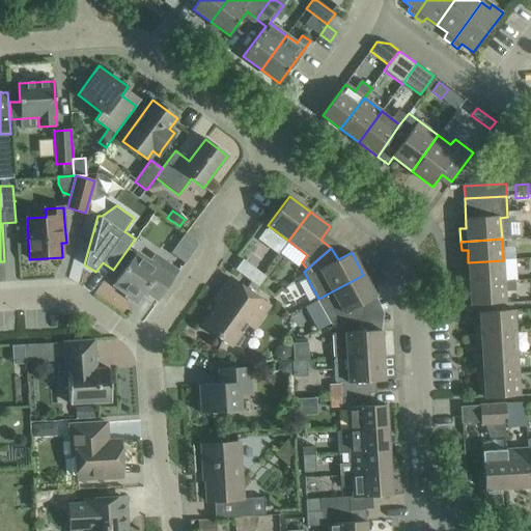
[(145,292),(158,301),(174,278),(173,277),(177,271),(164,261),(159,269),(137,252),(113,285),(138,302),(145,292)]
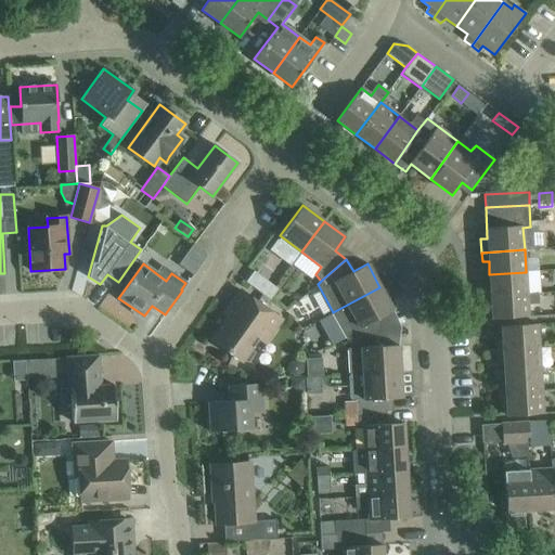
[(246,282),(263,295),(270,300),(278,289),(271,284),(254,271),(246,282)]
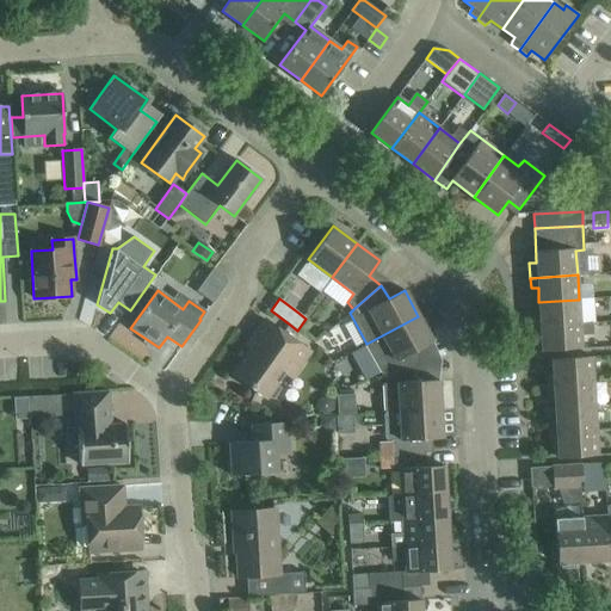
[(579,300),(538,302),(539,316),(532,316),(534,327),(580,325),(579,300)]
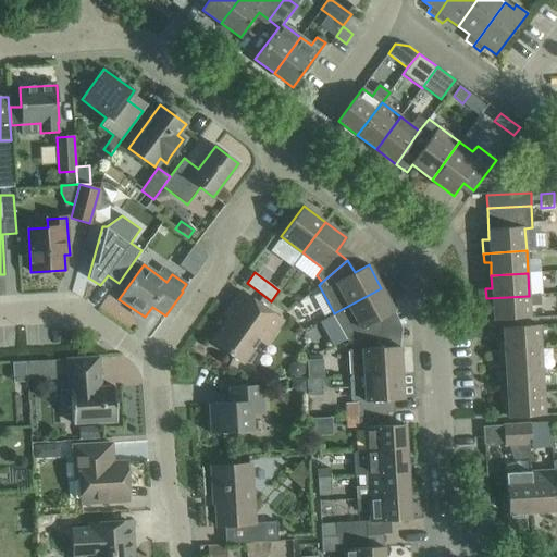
[(384,292),(381,288),(334,313),(351,343),(383,334),(387,333),(380,319),(394,311),(390,304),(394,301),(387,291),(384,292)]
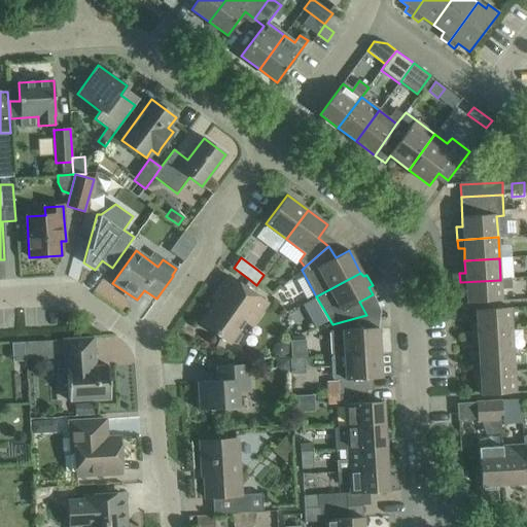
[(229,344),(241,326),(244,322),(251,326),(268,304),(233,279),(232,280),(241,286),(231,302),(220,295),(201,323),(229,344)]
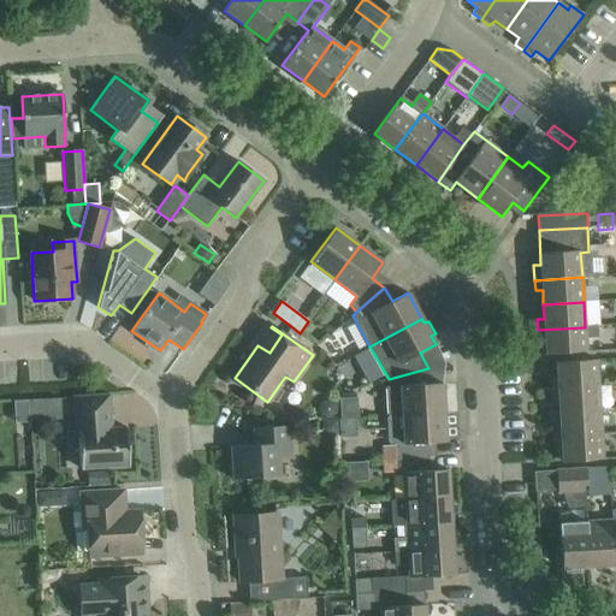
[(586,351),(585,327),(538,330),(538,339),(545,339),(546,354),(570,353),(586,351)]
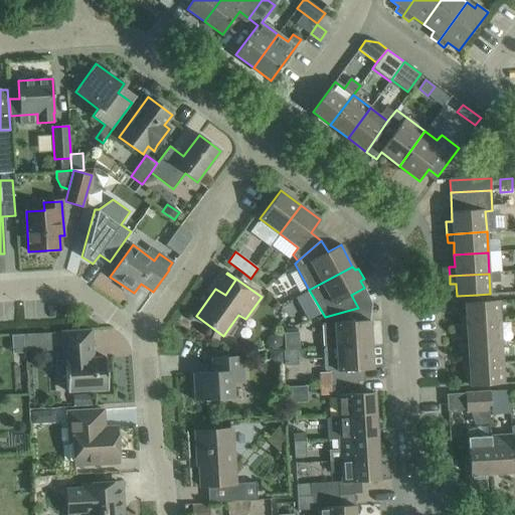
[(461,324),(500,322),(499,301),(465,303),(466,316),(460,316),(461,324)]
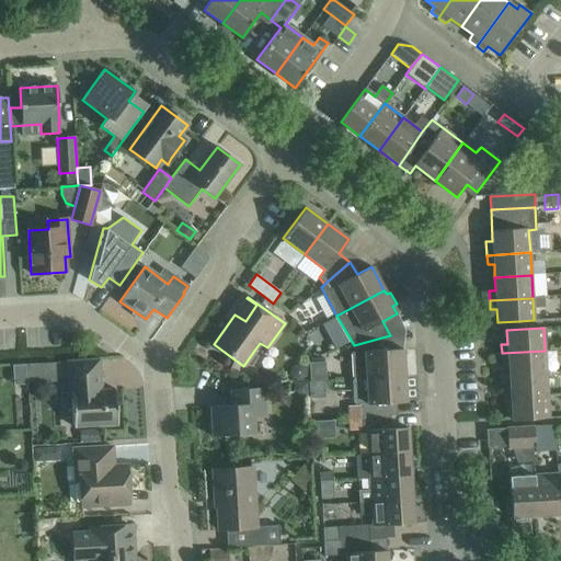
[(386,336),(354,345),(356,354),(352,354),(353,379),(404,376),(403,350),(387,351),(386,336)]
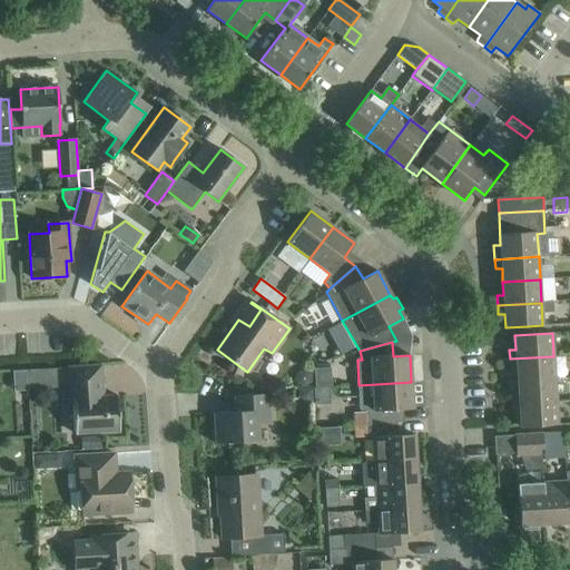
[(554,380),(553,356),(510,359),(510,369),(517,367),(518,382),(554,380)]
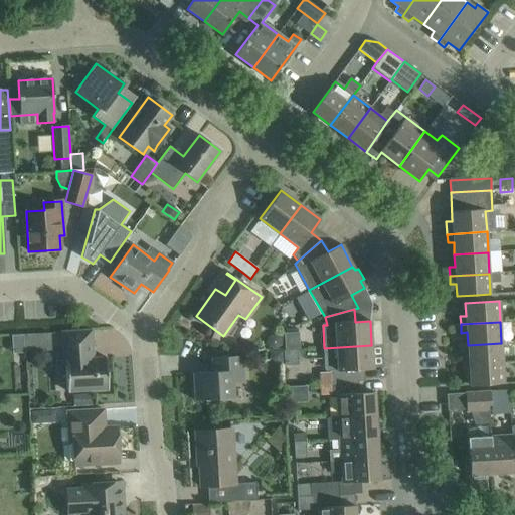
[(67,392),(108,389),(106,358),(94,358),(92,330),(61,332),(63,365),(66,365),(67,392)]
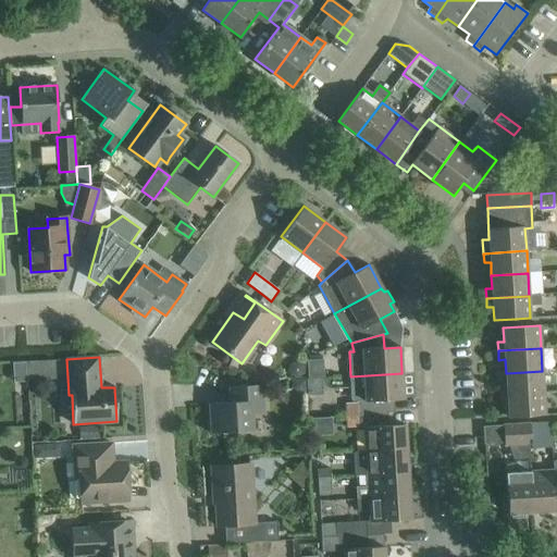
[(292,366),(289,370),(292,375),(296,378),(301,375),(304,370),(301,366),(296,363),(292,366)]
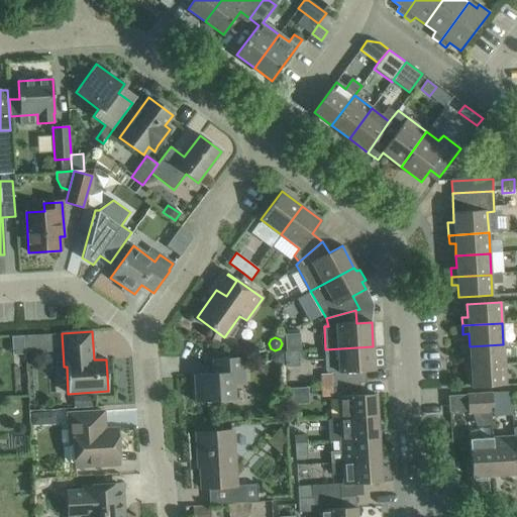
[(503,344),(470,346),(471,357),(464,358),(464,367),(505,365),(503,344)]
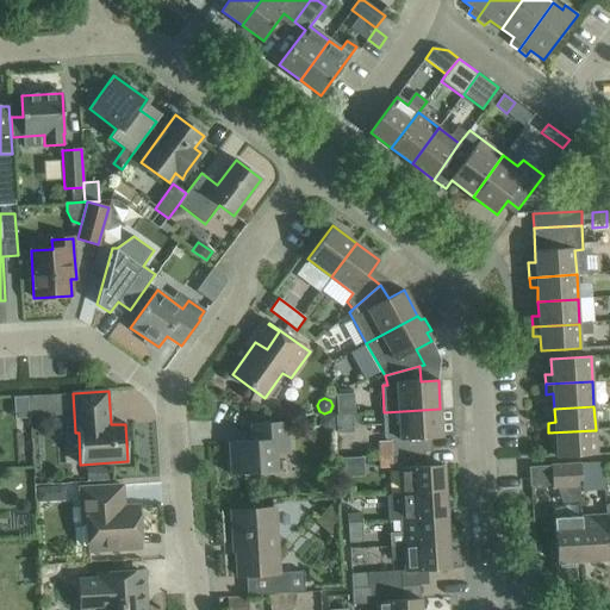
[(440,409),(384,412),(386,436),(391,436),(391,440),(391,442),(379,443),(379,455),(424,453),(424,439),(442,437),(440,409)]
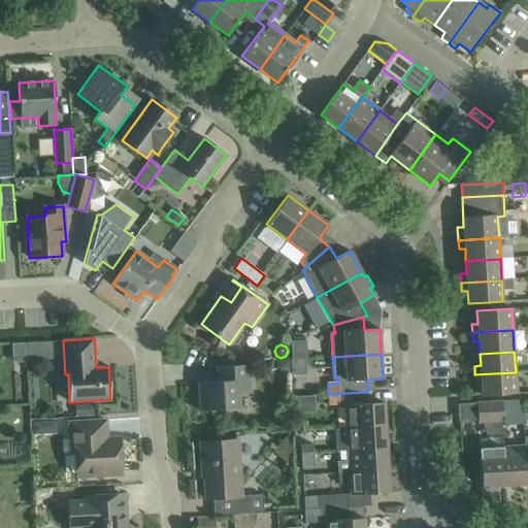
[(275,369),(281,373),(289,372),(288,361),(275,361),(275,369)]
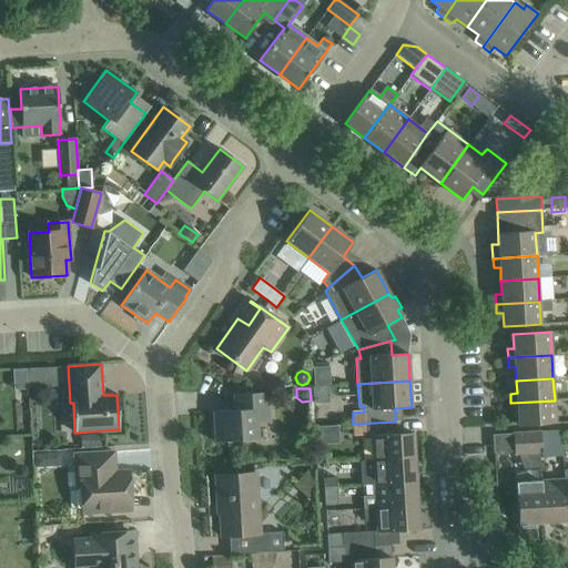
[(215,443),(237,440),(257,439),(256,424),(269,423),(266,393),(256,394),(234,395),(234,396),(240,396),(241,411),(213,412),(215,443)]
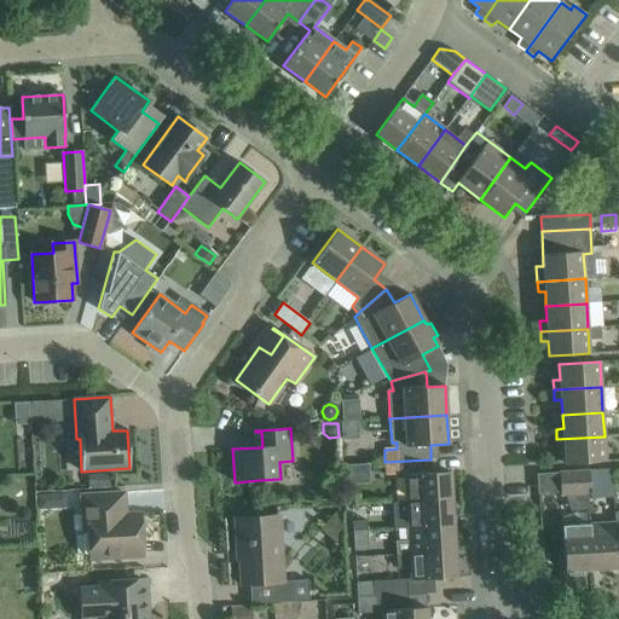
[(605,437),(556,439),(557,450),(565,449),(565,464),(606,462),(605,437)]
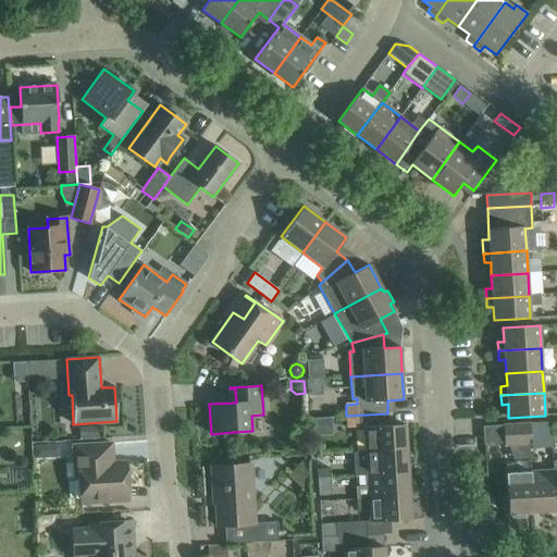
[(388,425),(387,413),(346,416),(347,426),(358,426),(358,429),(364,429),(366,452),(406,449),(405,424),(388,425)]
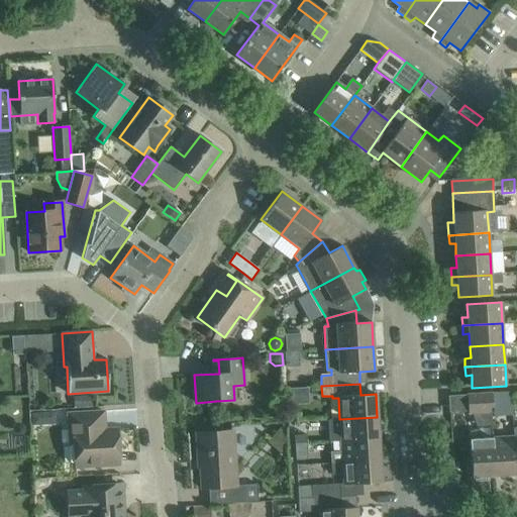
[(492,394),(487,394),(467,395),(468,414),(488,413),(491,412),(490,406),(493,406),(492,394)]
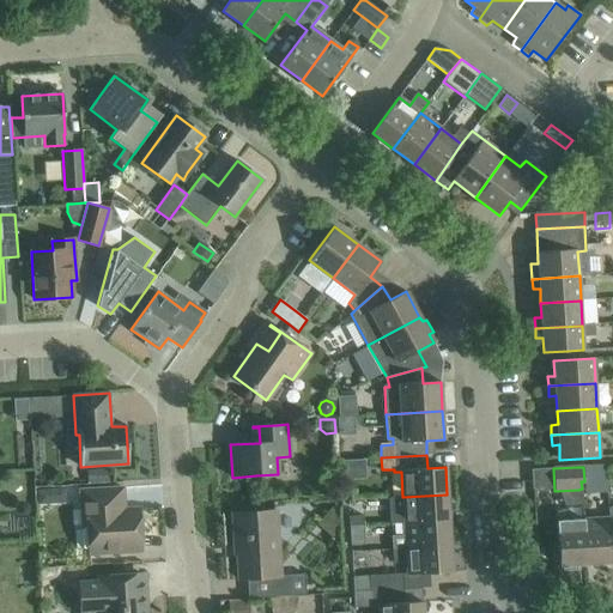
[(90,554),(117,553),(141,552),(139,508),(125,509),(123,487),(99,490),(80,491),(83,527),(87,526),(90,554)]
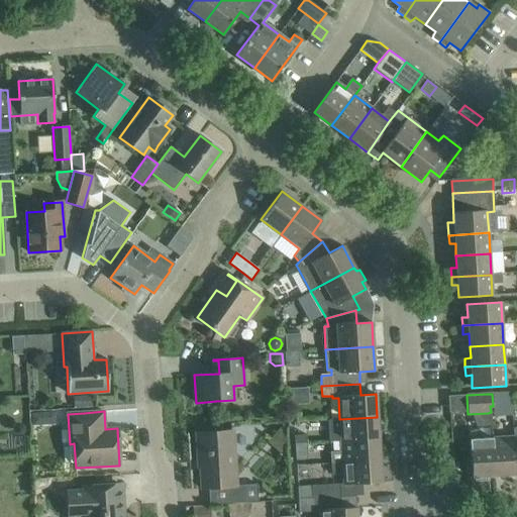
[(42,413),(31,413),(32,424),(43,424),(42,413)]
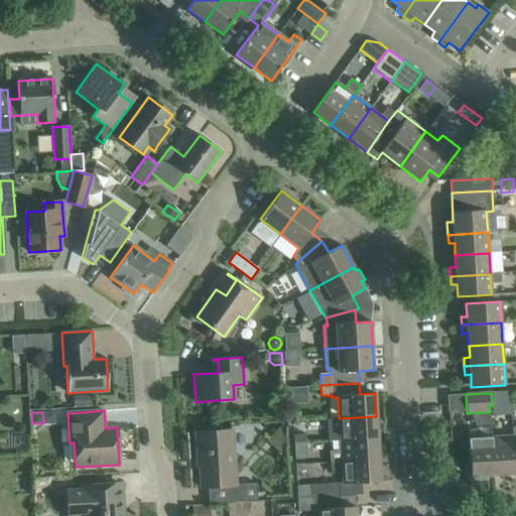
[(376,416),(339,418),(328,419),(330,440),(341,440),(378,437),(376,416)]
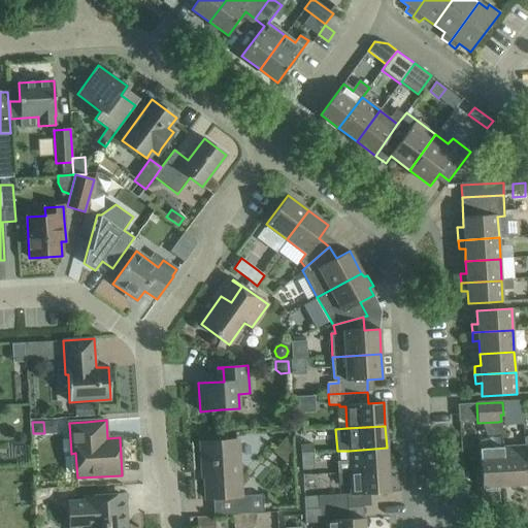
[(289,434),(273,453),(292,469),(289,434)]
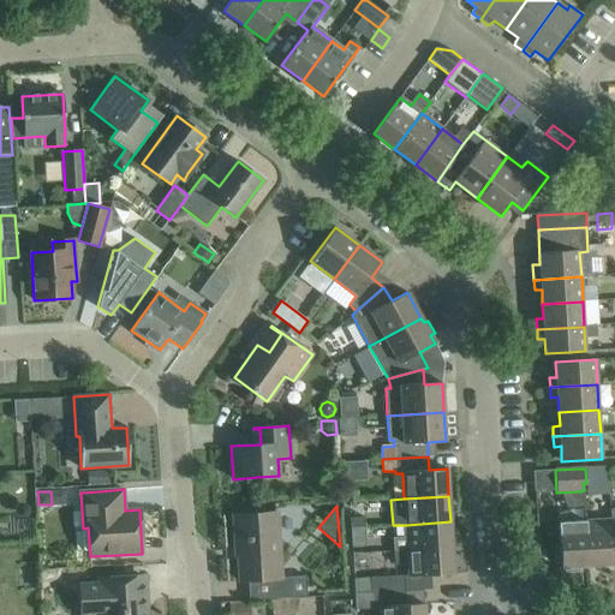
[(275,513),(260,513),(236,515),(239,581),(273,579),(274,598),(308,597),(305,575),(280,578),(275,513)]
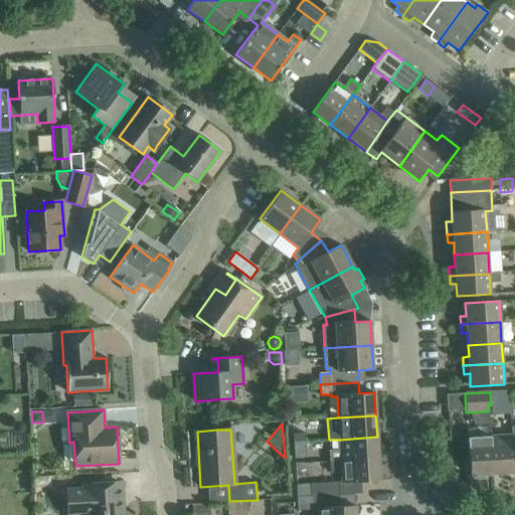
[(294,442),(306,441),(305,434),(293,434),(294,442)]
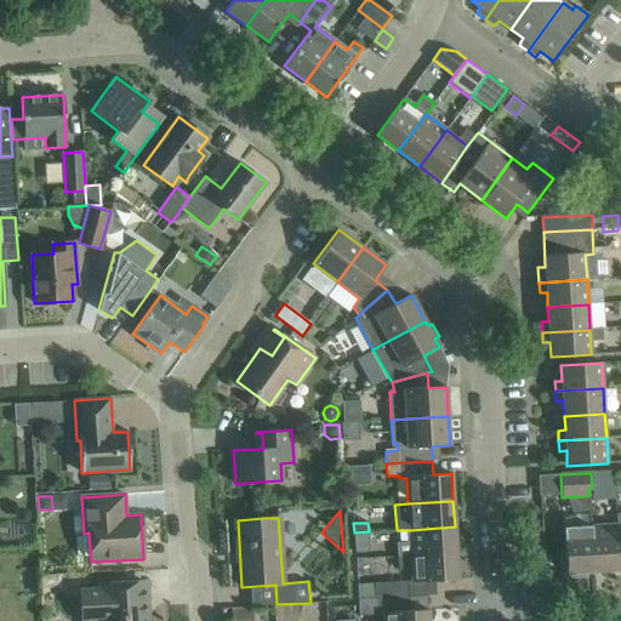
[(617,525),(591,527),(593,571),(620,570),(617,525)]
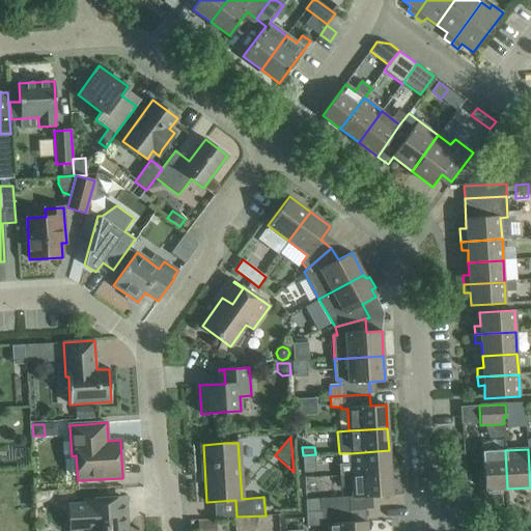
[(351,453),(351,464),(340,465),(340,476),(390,473),(389,450),(351,453)]
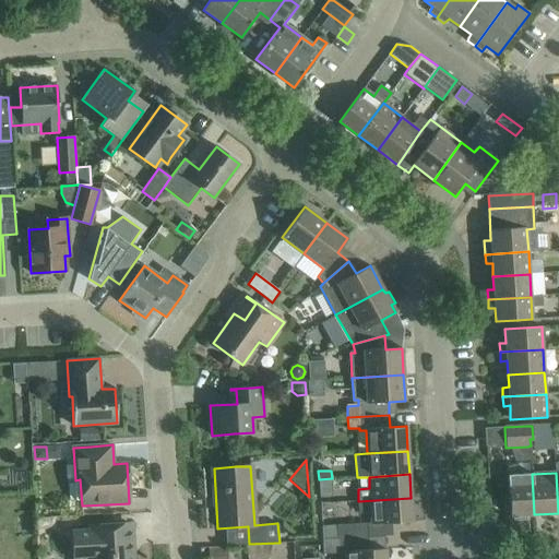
[(534,514),(532,474),(508,475),(509,502),(504,502),(506,513),(510,513),(510,515),(512,515),(513,520),(524,520),(524,515),(534,514)]
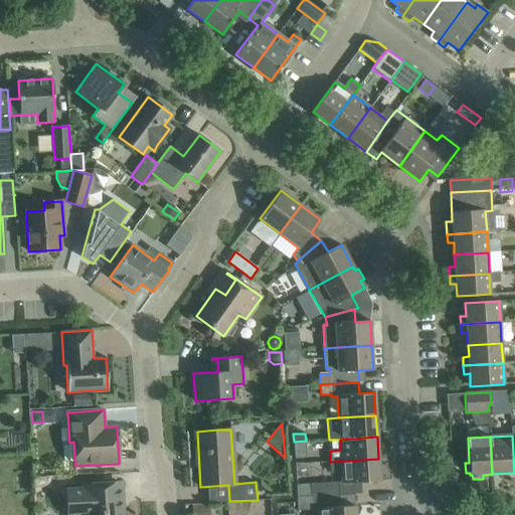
[(306,441),(294,442),(295,459),(307,458),(306,441)]
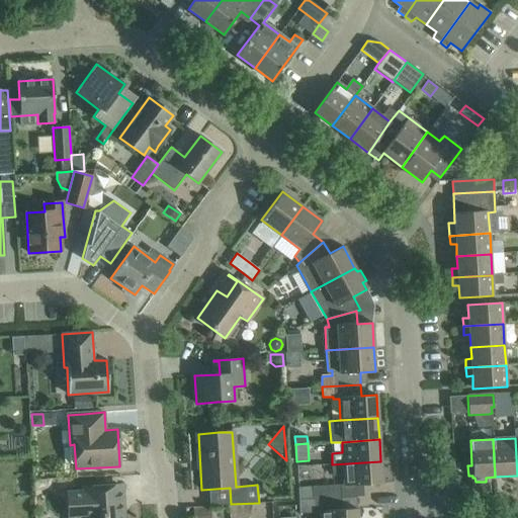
[(380,461),(332,464),(333,476),(344,475),(344,486),(381,484),(380,461)]
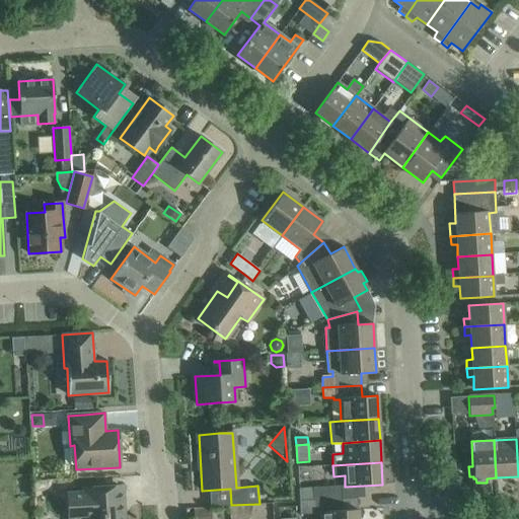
[(313,501),(342,499),(341,486),(320,487),(312,488),(313,501)]
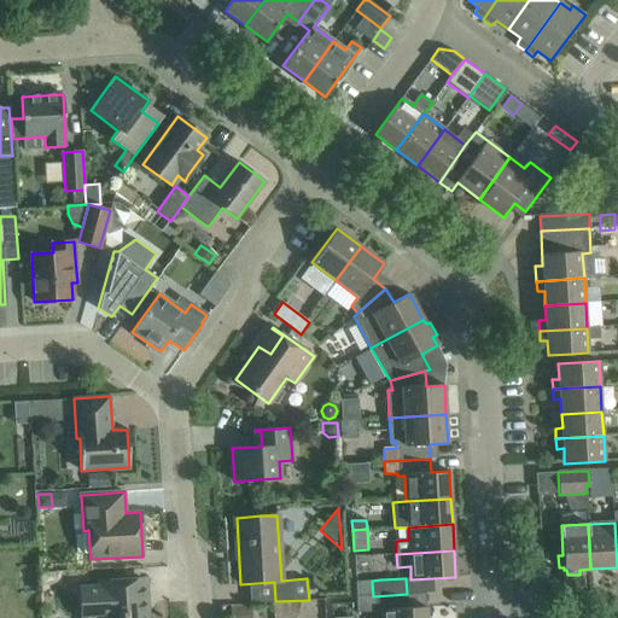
[(145,617),(144,579),(120,581),(103,582),(103,586),(81,587),(82,617),(145,617)]
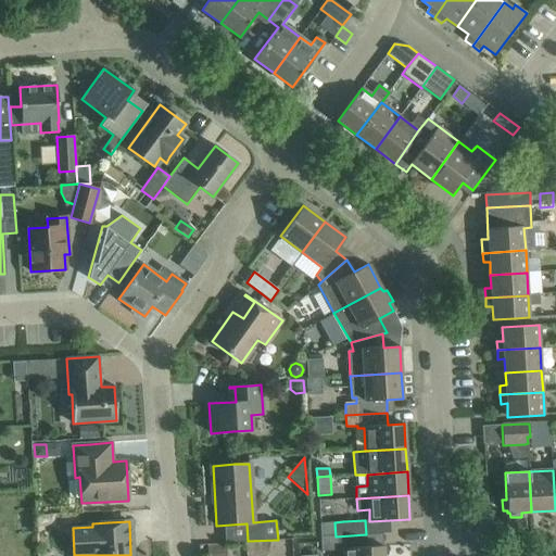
[(366,534),(336,536),(320,538),(321,551),(343,550),(343,555),(383,555),(382,534),(366,535),(366,534)]
